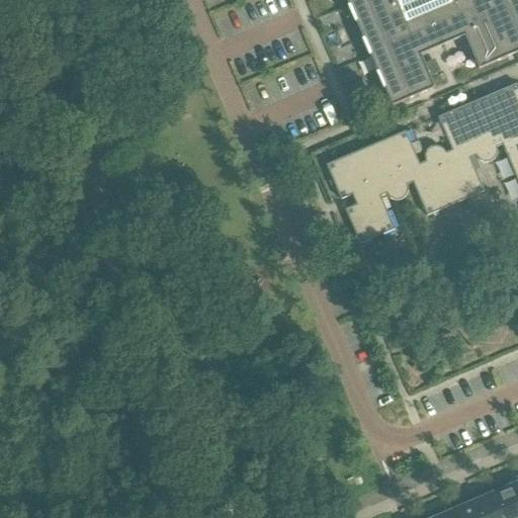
[(517,0),(346,0),(393,106),(435,87),(421,55),(464,35),(480,69),(517,51),(517,0)]
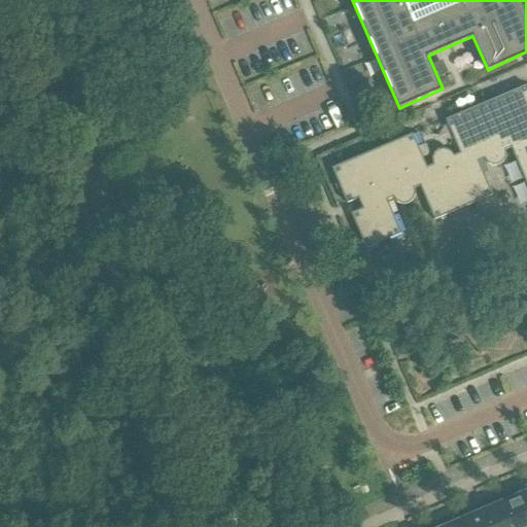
[(526,90),(526,86),(445,120),(458,154),(453,156),(449,152),(444,150),(437,150),(433,154),(430,161),(431,166),(426,168),(412,135),(332,168),(347,204),(359,200),(360,205),(363,210),(352,214),(366,249),(401,235),(387,202),(393,199),(396,204),(401,206),(408,205),(413,201),(415,196),(414,189),(420,187),(434,221),(492,196),(478,163),(484,160),(487,165),(493,167),(499,166),(503,162),(506,156),(505,150),(511,148),(526,186),(526,90)]
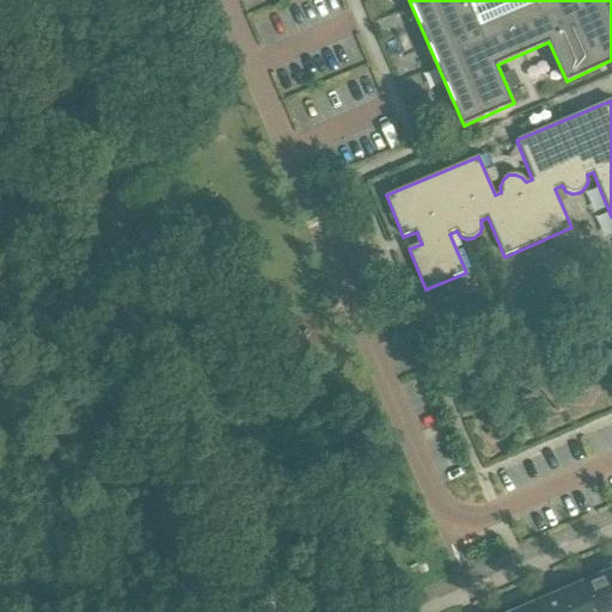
[(580,586),(591,611),(611,611),(611,593),(605,575),(601,576),(600,573),(589,576),(592,581),(581,586),(580,586)]
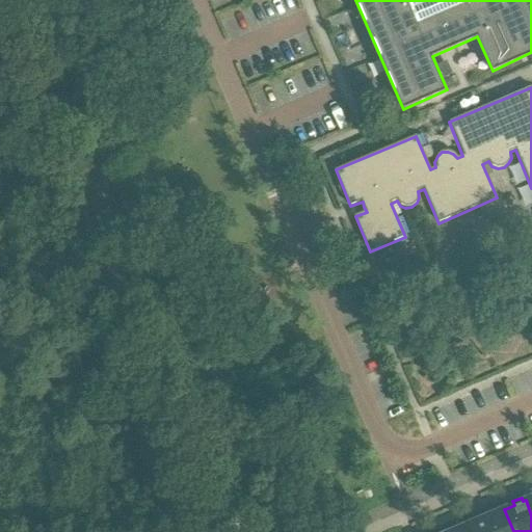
[(513,531),(504,509),(502,510),(501,506),(491,510),(494,513),(484,517),(483,517),(489,531),(513,531)]
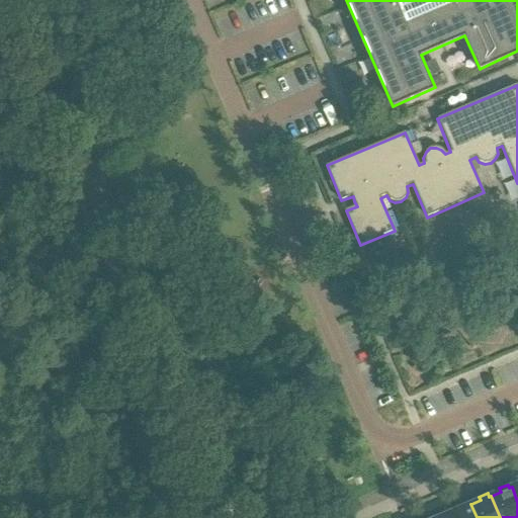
[(451,513),(453,517),(477,517),(470,504),(469,505),(467,502),(458,505),(460,509),(451,513)]
